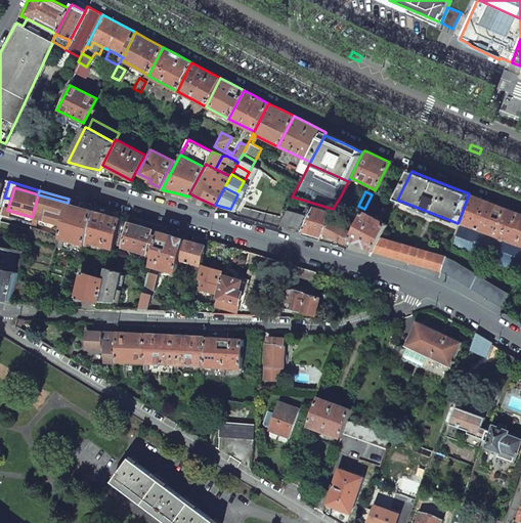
[(496,206),(469,193),(459,221),(520,245),(520,214),(514,212),(496,206)]
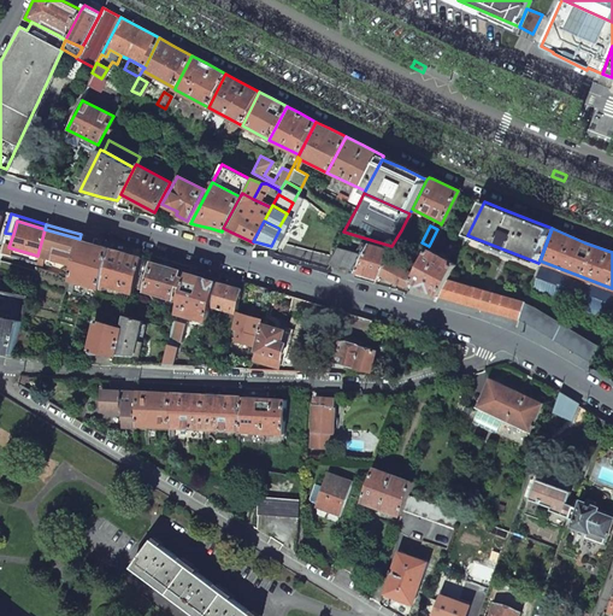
[(80,239),(45,229),(37,256),(72,265),(80,239)]
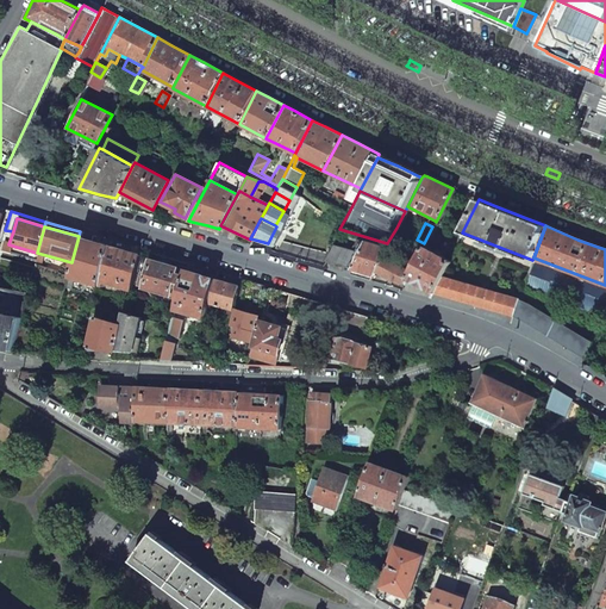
[(87,240),(79,236),(72,262),(67,277),(70,278),(97,285),(98,280),(107,246),(98,242),(87,240)]
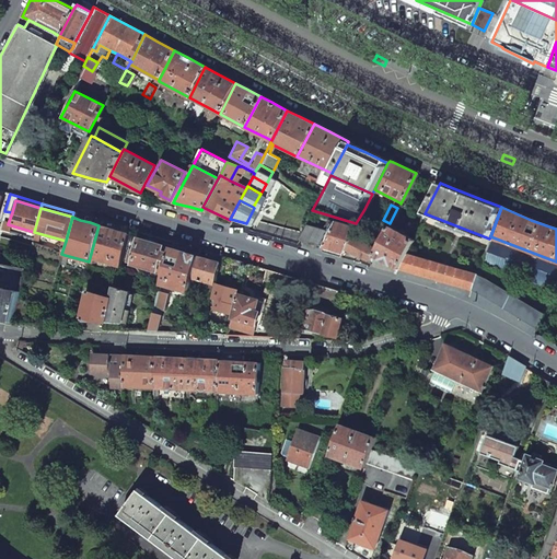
[(354,228),(335,222),(321,246),(324,247),(340,253),(343,249),(350,235),(354,228)]
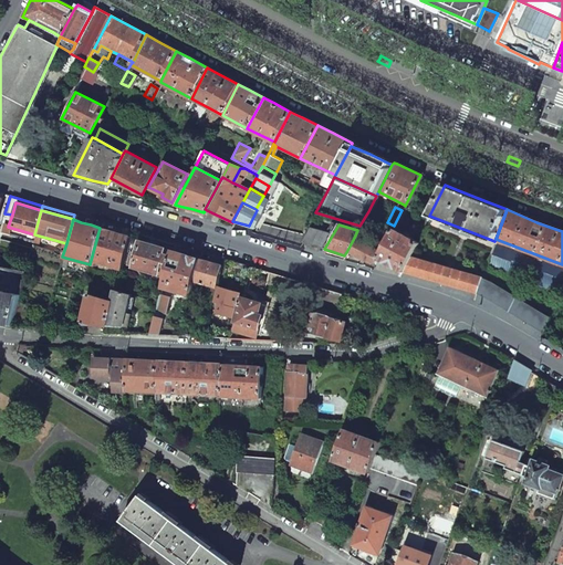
[(326,232),(308,227),(300,242),(319,247),(326,232)]
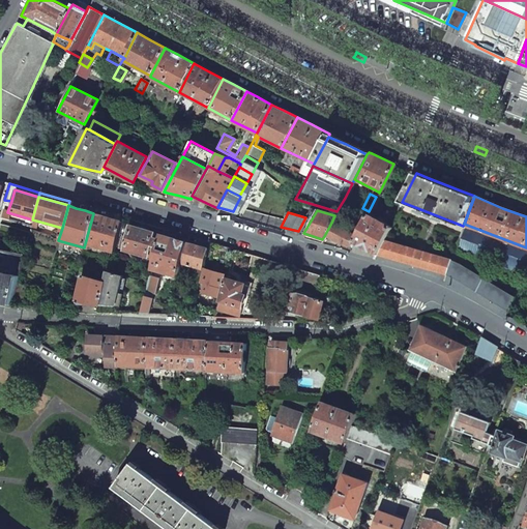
[(108,217),(93,213),(85,243),(112,252),(113,252),(121,222),(113,218),(108,217)]
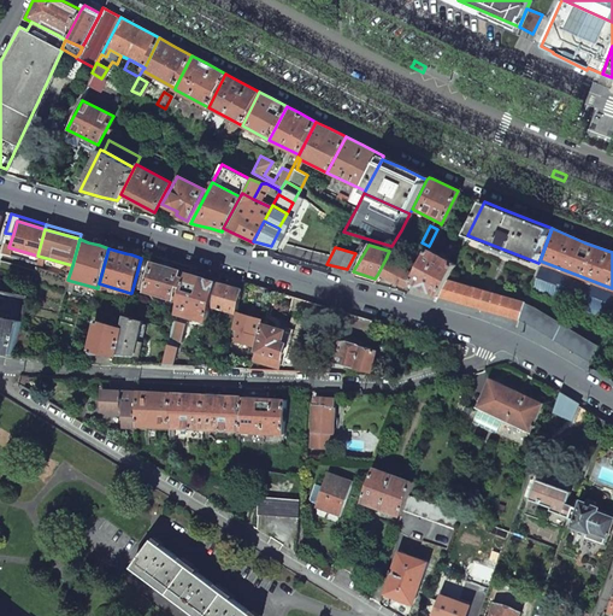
[(453,264),(425,248),(412,273),(413,274),(410,281),(423,288),(435,295),(444,280),(453,264)]
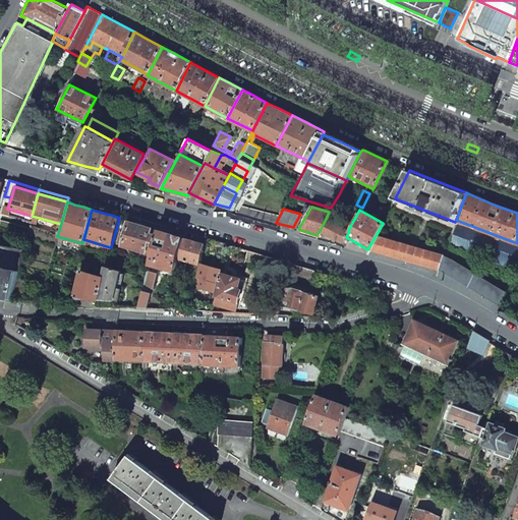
[(348,230),(326,219),(319,232),(342,243),(346,237),(349,231),(348,230)]
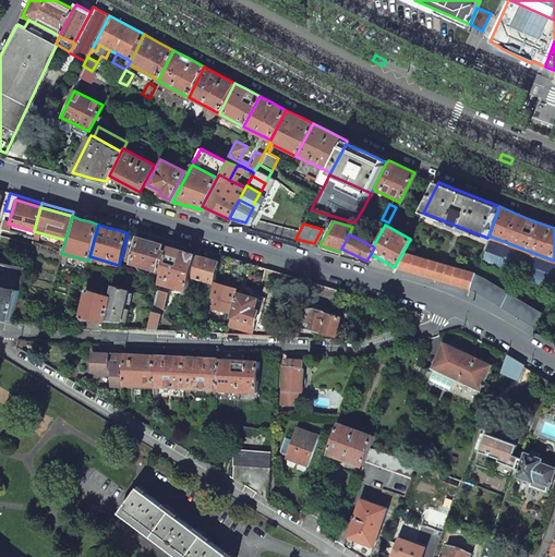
[(554,276),(554,261),(489,235),(487,238),(478,263),(550,290),(554,276)]
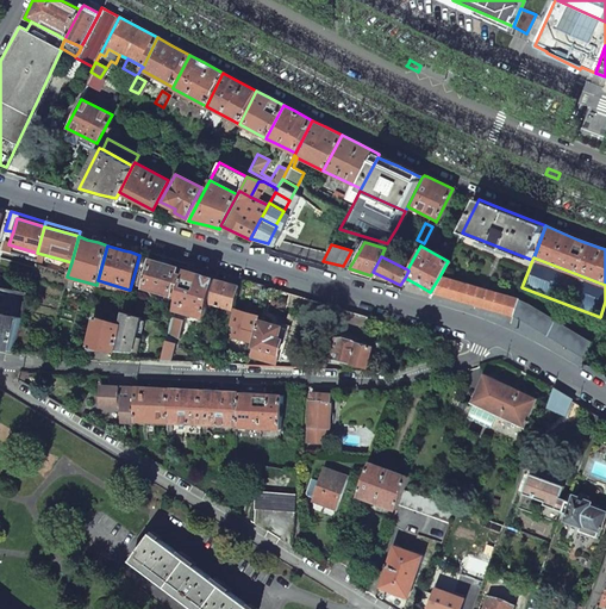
[(183,269),(149,259),(141,287),(169,296),(173,283),(179,285),(183,269)]
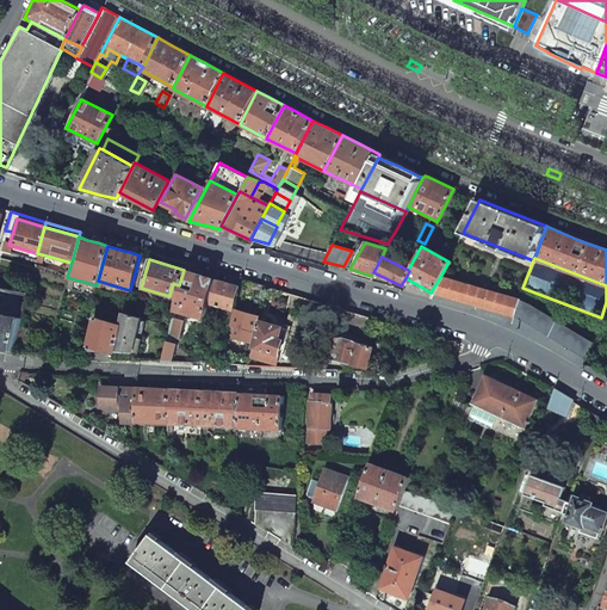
[(186,264),(184,270),(214,278),(215,272),(200,267),(186,264)]
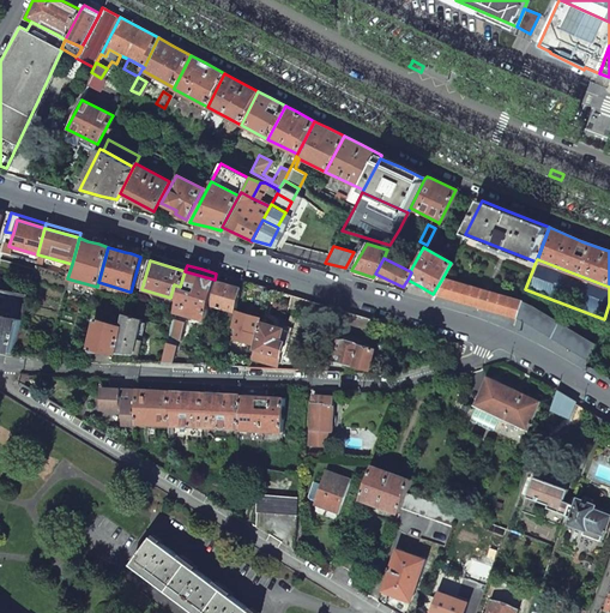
[(215,280),(185,271),(180,287),(174,310),(203,319),(204,314),(207,305),(215,280)]
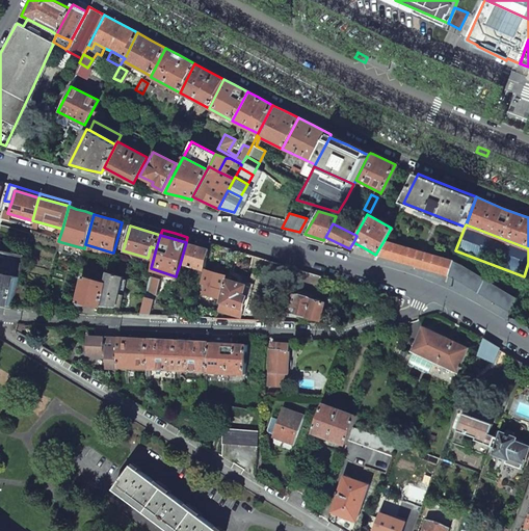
[(191,238),(187,237),(186,242),(180,264),(183,264),(192,267),(201,269),(207,248),(208,243),(191,238)]
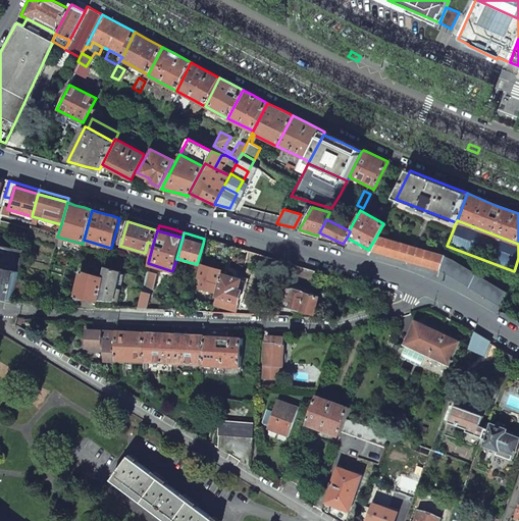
[(443,256),(376,237),(368,250),(436,271),(443,256)]
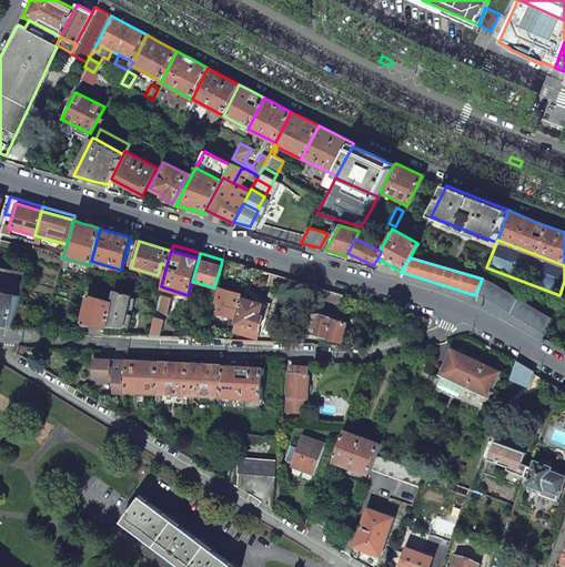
[(0,292),(17,295),(20,287),(17,286),(19,280),(22,280),(24,271),(0,266),(0,292)]
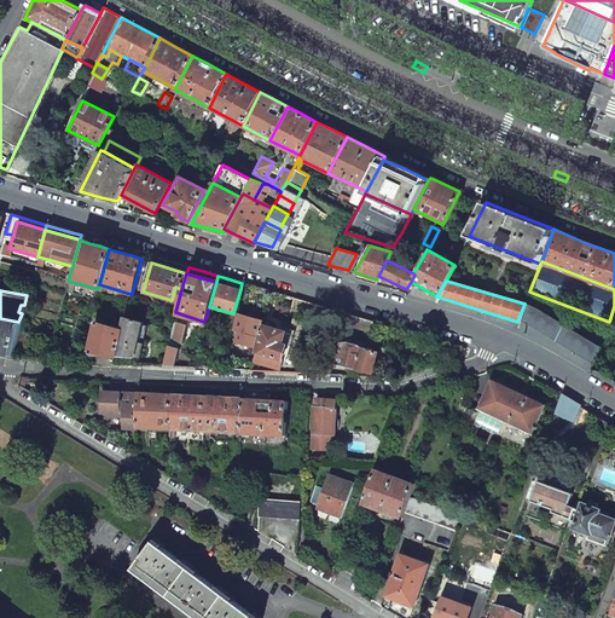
[(285,315),(332,328),(337,311),(290,296),(285,315)]
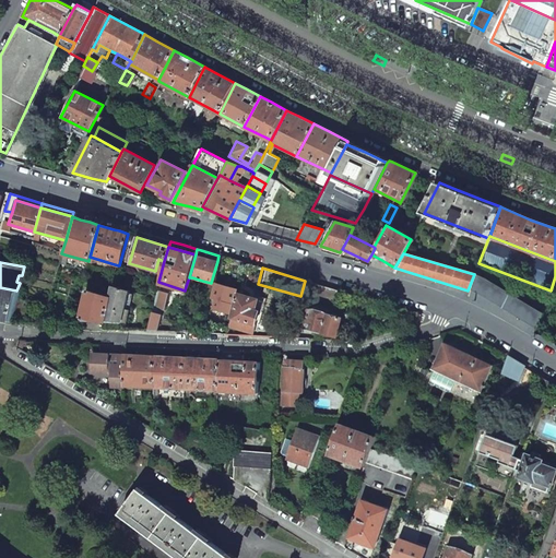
[(484,279),(474,274),(468,291),(475,292),(534,329),(540,313),(484,279)]
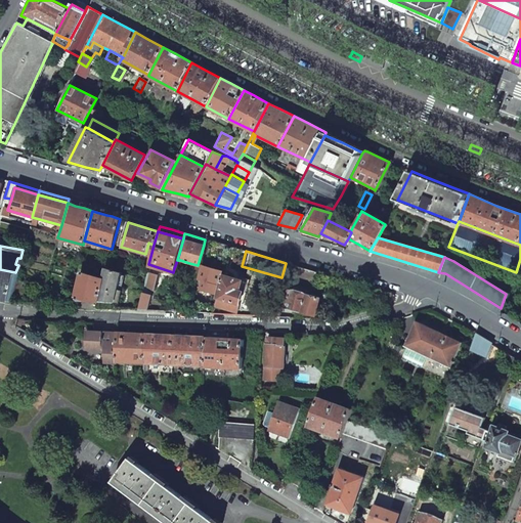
[(198,265),(189,263),(185,276),(193,278),(198,265)]
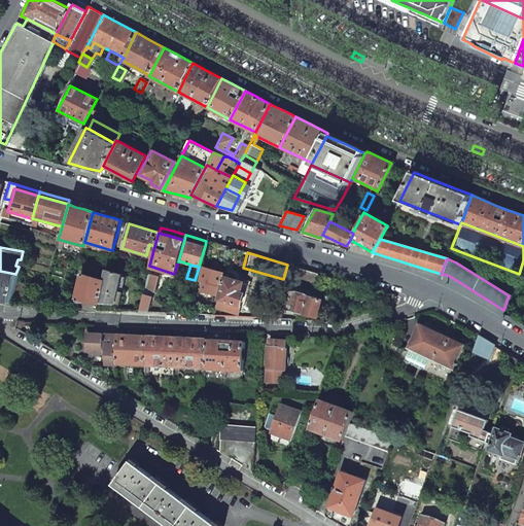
[(223,273),(202,267),(198,281),(202,282),(219,287),(222,276),(223,273)]
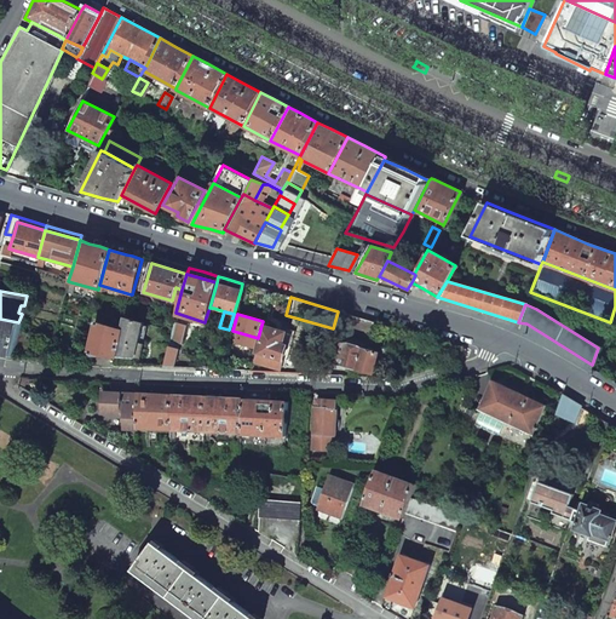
[(372,321),(346,314),(340,332),(366,339),(372,321)]
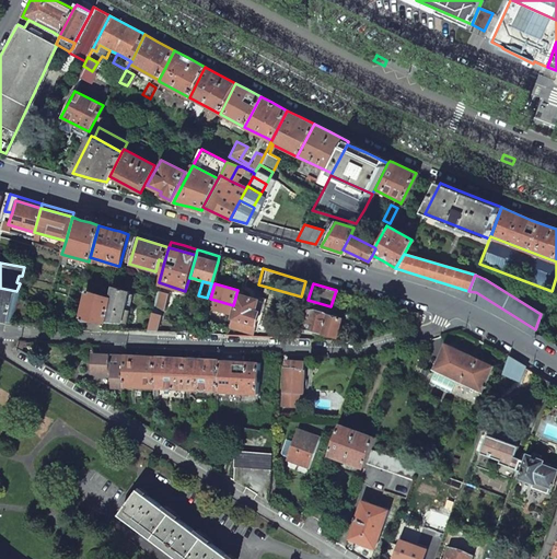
[(128,290),(112,286),(111,290),(108,297),(103,321),(119,322),(128,290)]
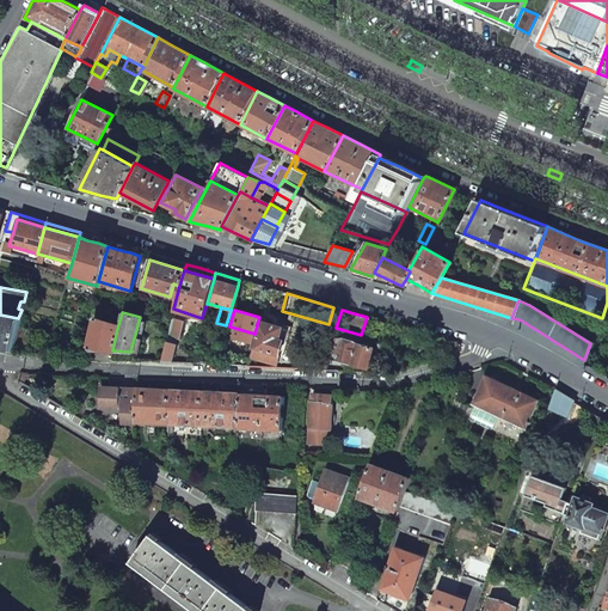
[(18,318),(0,315),(0,349),(10,352),(18,318)]
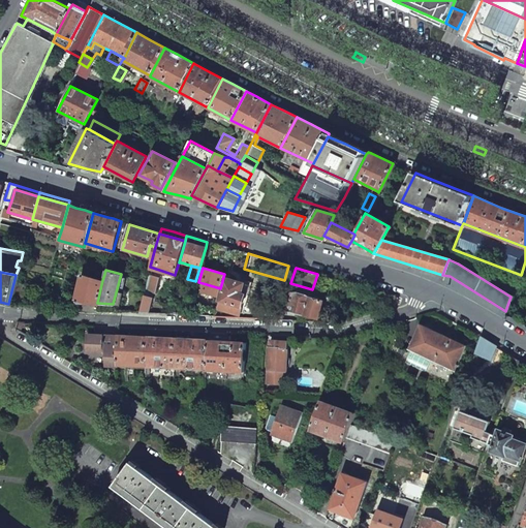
[(102,280),(81,274),(73,302),(86,303),(97,303),(102,280)]
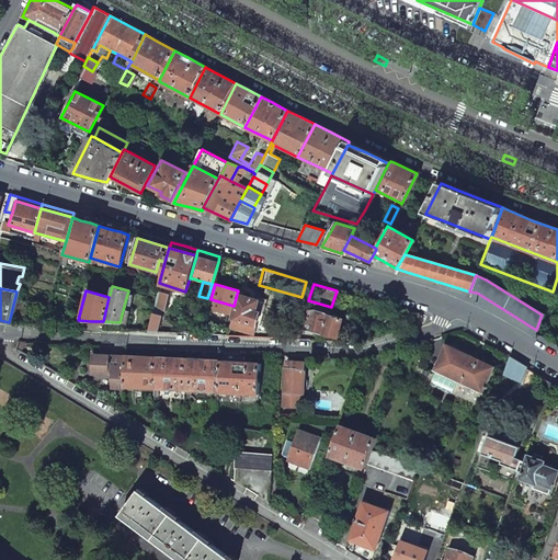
[(167,294),(156,290),(154,298),(151,308),(162,310),(167,294)]
